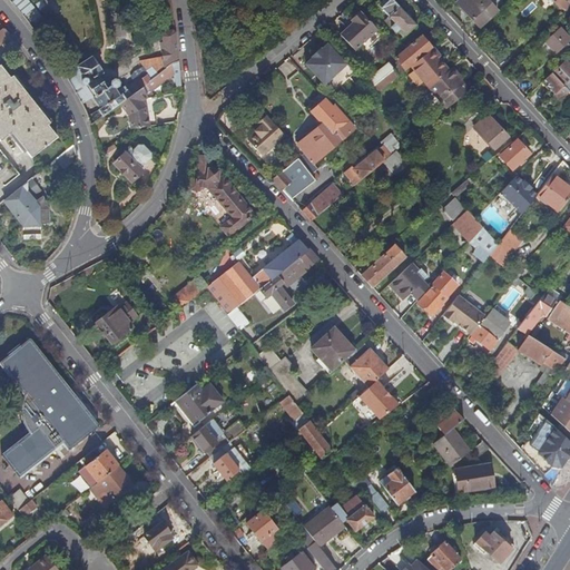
[(9,0),(25,17),(36,8),(28,0),(9,0)]
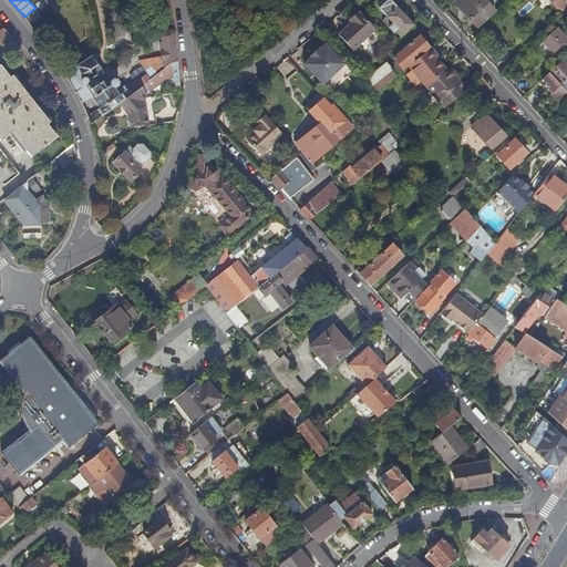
[(403,35),(414,26),(389,0),(383,0),(377,7),(387,18),(382,21),(393,33),(398,30),(403,35)]
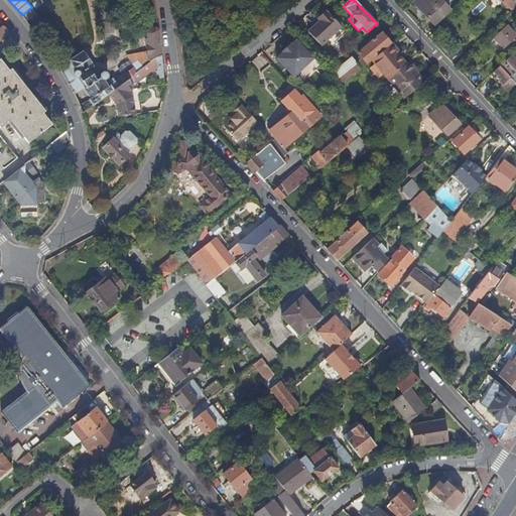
[(415,0),(413,2),(434,25),(450,10),(440,0),(415,0)]
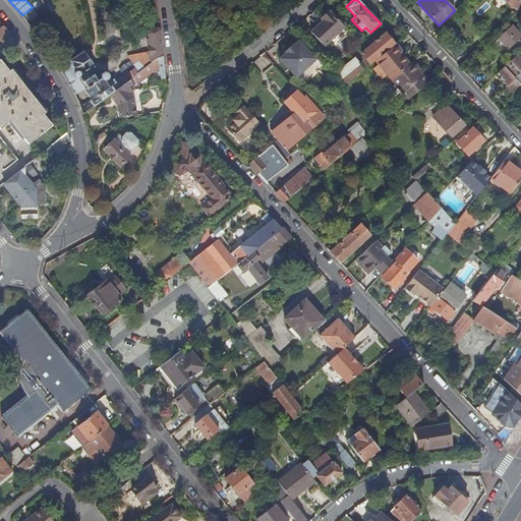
[(520,0),(517,0),(511,6),(518,12),(520,8),(520,0)]
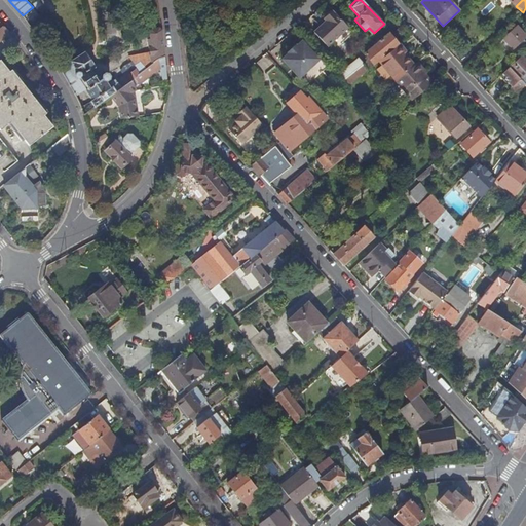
[(348,28),(333,11),(318,24),(322,27),(314,34),(328,47),(348,28)]
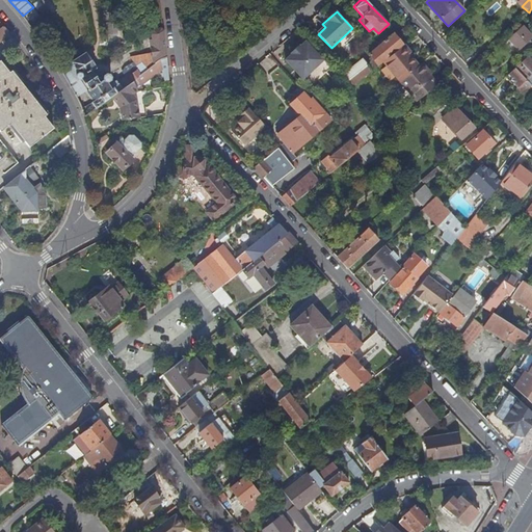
[(519,28),(516,31),(517,32),(510,40),(520,50),(523,46),(527,50),(531,45),(531,43),(529,41),(531,37),(531,36),(523,27),(520,30),(519,28)]
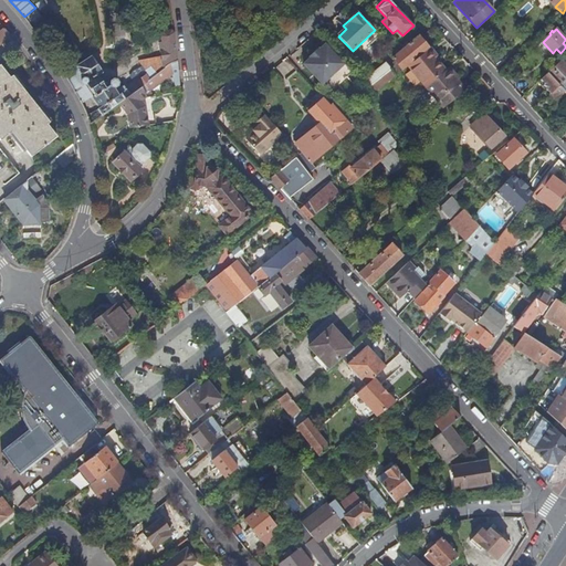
[(0,46),(11,39),(4,31),(0,33),(0,46)]
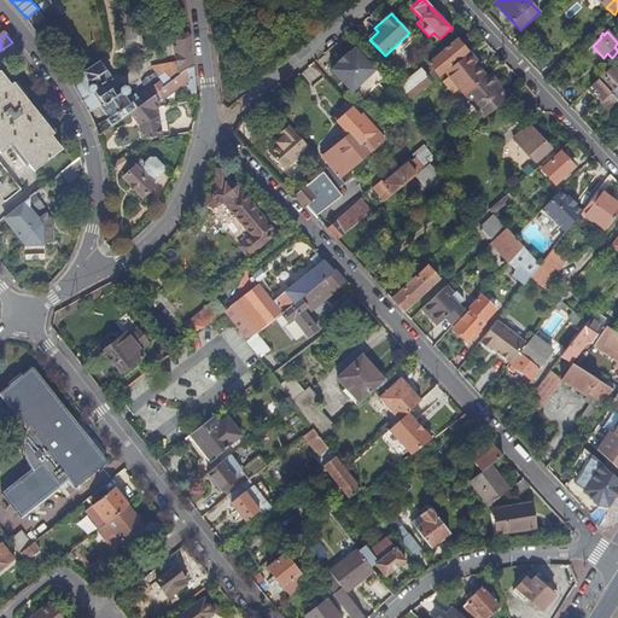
[(161,82),(156,86),(158,92),(164,100),(188,82),(190,91),(196,89),(190,38),(186,35),(179,36),(176,41),(178,51),(176,51),(179,70),(165,77),(164,76),(159,80),(161,82)]
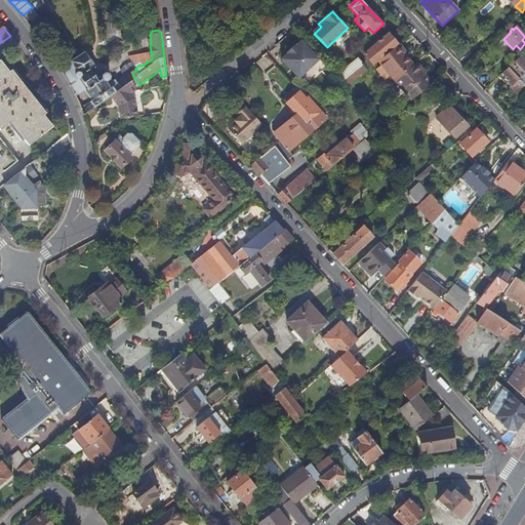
[(378,62),(398,46),(389,35),(364,54),(369,61),(361,66),(366,72),(378,62)]
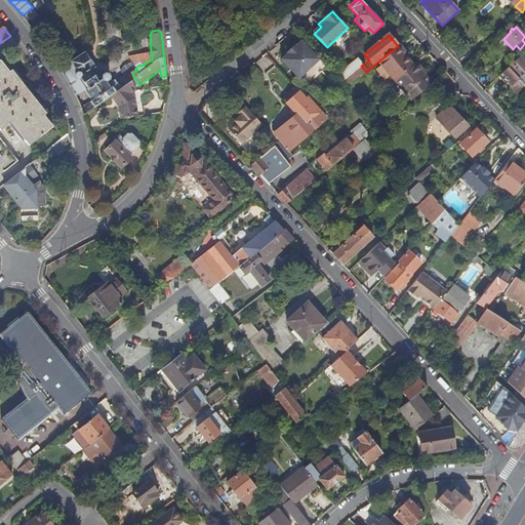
[(319,59),(303,42),(296,48),(295,47),(287,54),(288,55),(282,62),(286,66),(293,66),(297,71),(301,76),(319,59)]
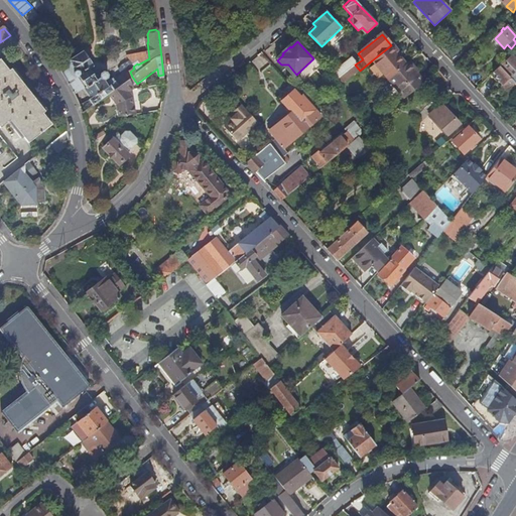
[(397,52),(391,45),(372,60),(389,81),(406,67),(396,54),(397,52)]
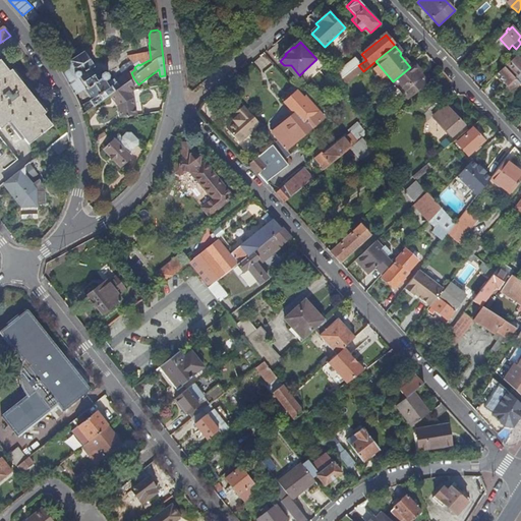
[(79,74),(77,76),(87,90),(84,91),(92,101),(90,102),(94,107),(97,105),(109,96),(118,106),(120,118),(121,118),(142,116),(141,107),(135,108),(134,99),(130,94),(135,90),(130,79),(133,77),(131,72),(124,77),(123,76),(119,79),(120,82),(117,84),(114,80),(109,84),(108,85),(110,89),(108,90),(104,82),(106,82),(108,80),(109,77),(107,74),(103,74),(95,80),(88,70),(89,70),(89,67),(80,56),(79,57),(78,55),(75,55),(71,58),(70,60),(72,62),(71,62),(79,74)]
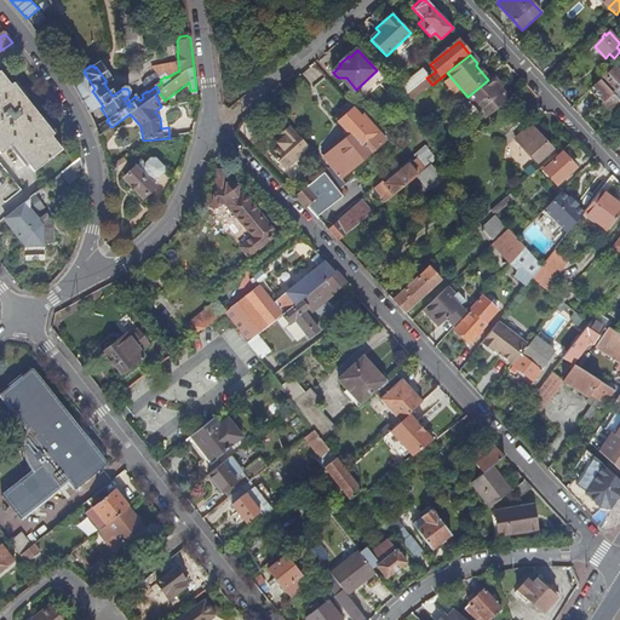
[(619,68),(616,65),(593,86),(602,95),(598,98),(609,110),(619,101),(619,68)]
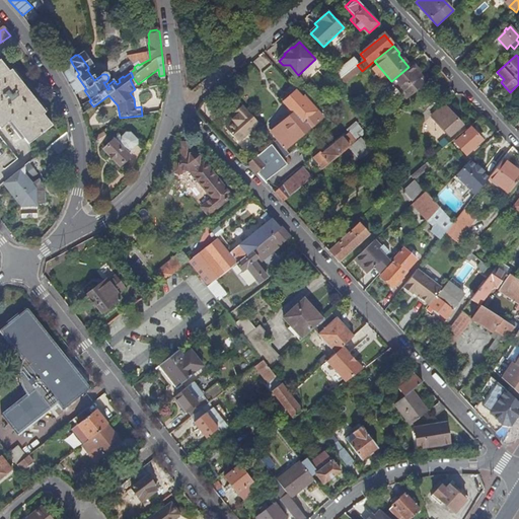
[(362,71),(357,65),(353,60),(331,77),(342,88),(362,71)]
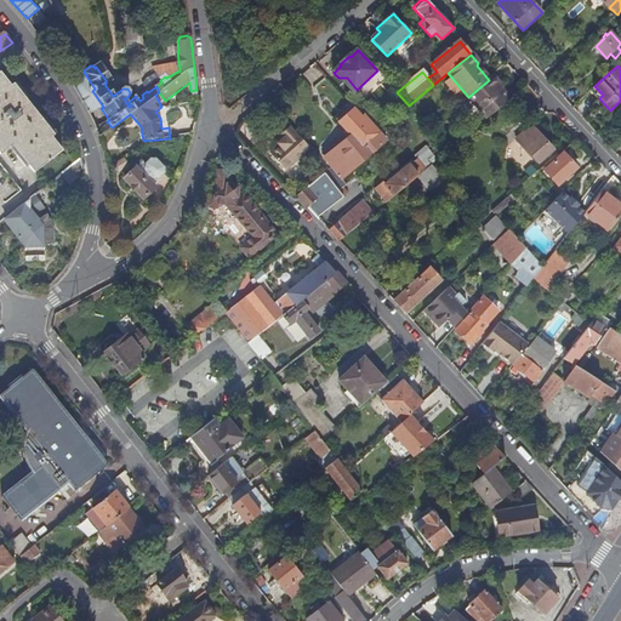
[(11,87),(0,73),(0,153),(1,155),(13,146),(35,174),(63,152),(52,140),(56,136),(13,84),(11,87)]
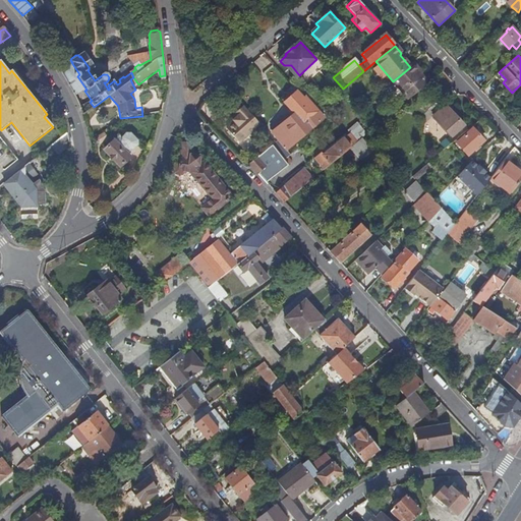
[(412,65),(421,76),(422,74),(413,64),(412,65)]
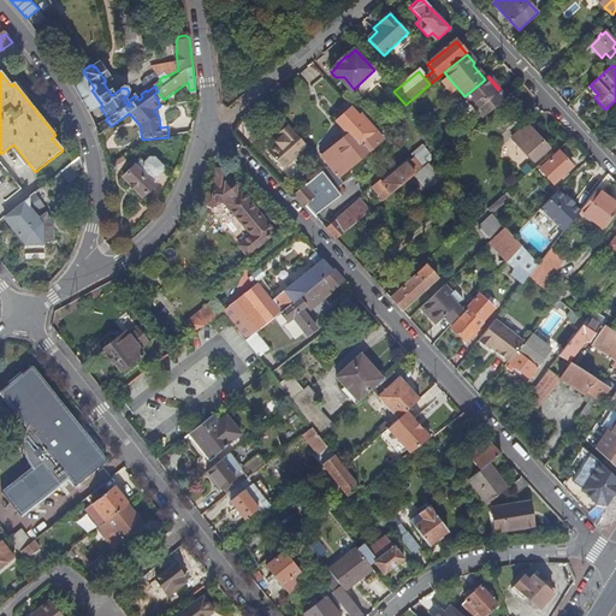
[(344,77),(336,77),(349,93),(354,89),(349,83),(344,77)]
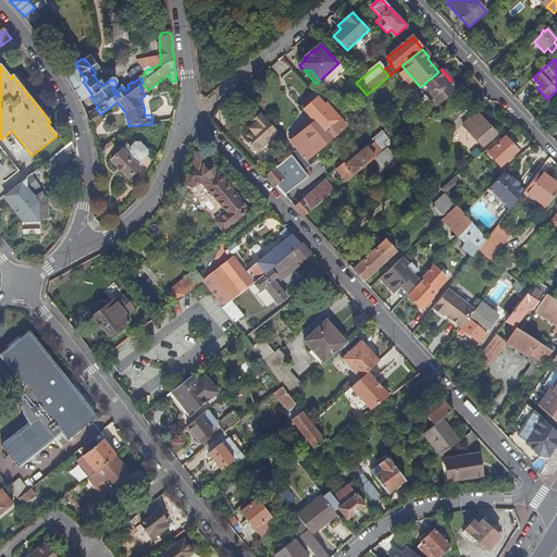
[(437,108),(458,90),(450,82),(441,70),(438,72),(420,87),(423,90),(437,108)]
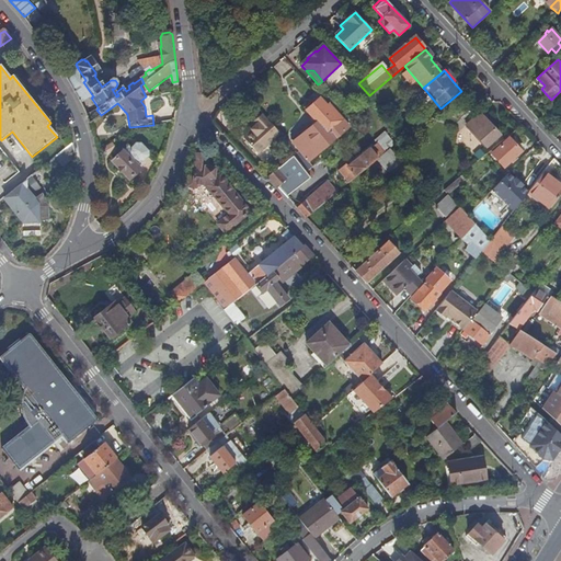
[(300,153),(308,162),(343,133),(336,125),(339,123),(340,117),(334,112),(329,111),(322,103),(310,113),(308,118),(315,126),(306,134),(305,132),(300,135),(301,137),(294,144),(300,153)]
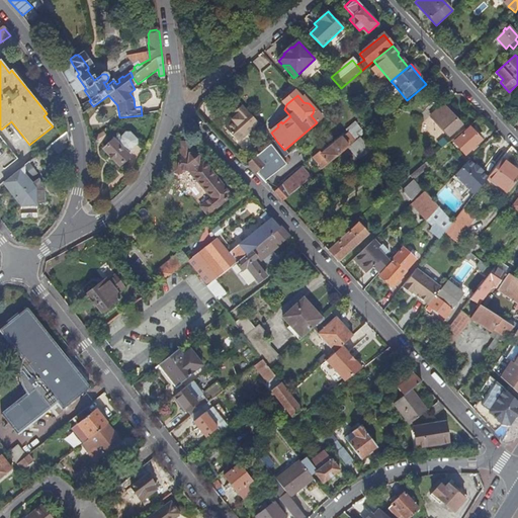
[(450,137),(468,119),(450,100),(432,116),(450,137)]
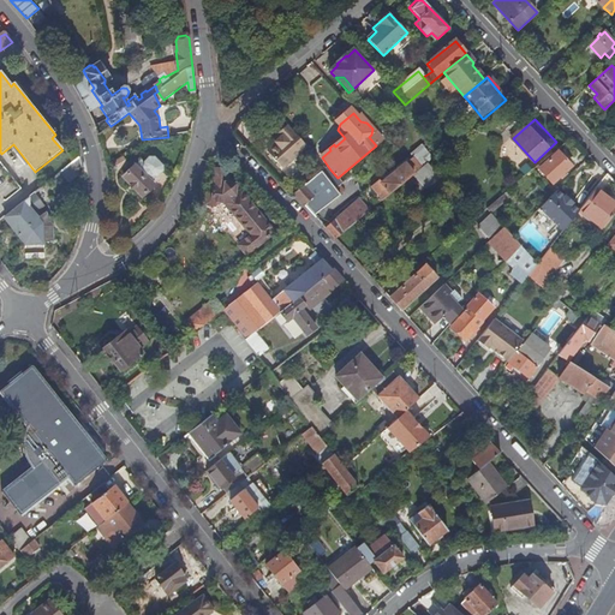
[(308,149),(287,127),(278,136),(280,139),(275,144),(276,147),(268,155),(284,171),(296,161),(298,162),(304,156),(303,154),(308,149)]
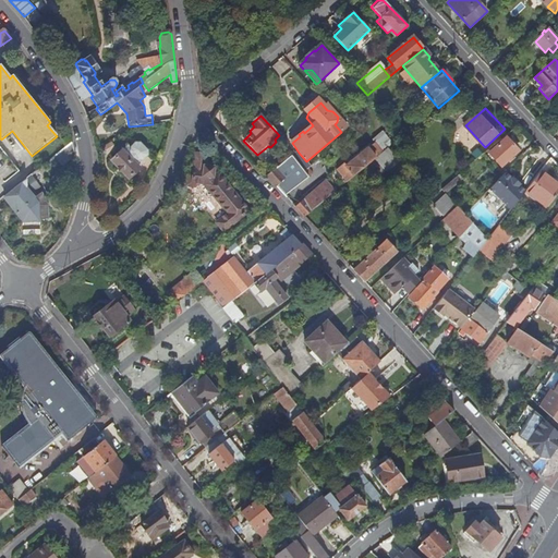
[(374,142),(375,144),(383,153),(393,145),(384,133),(374,142)]
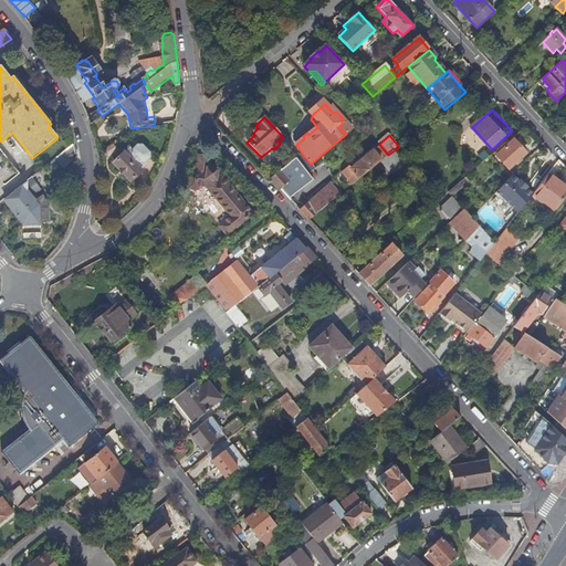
[(510,169),(526,154),(514,140),(498,156),(510,169)]
